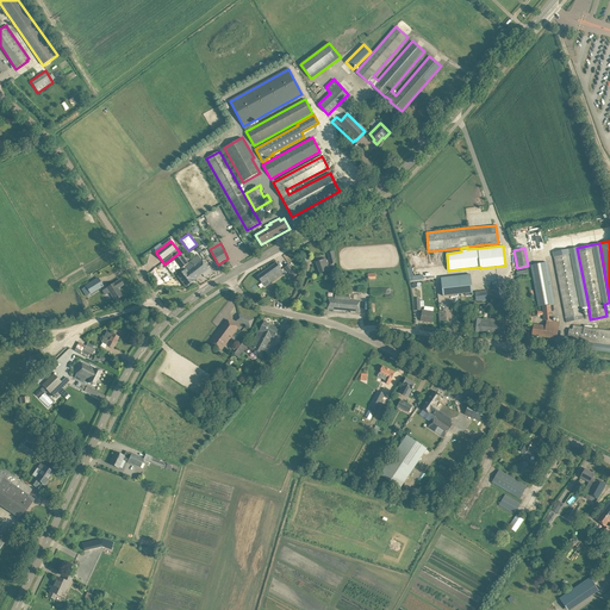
[(589,307),(577,248),(553,253),(566,323),(584,319),(582,309),(589,307)]
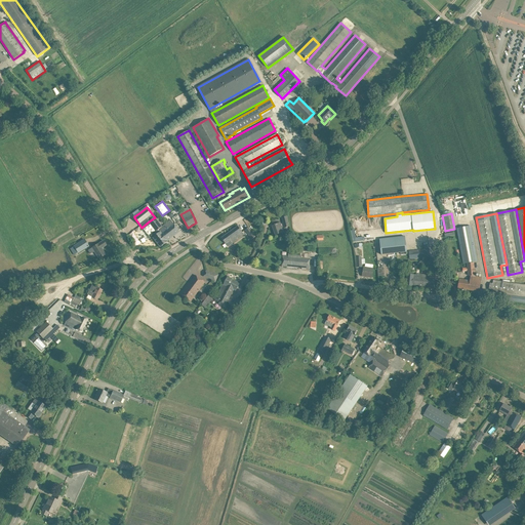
[(155,217),(149,221),(156,232),(159,230),(160,232),(153,238),(160,247),(168,241),(179,232),(176,228),(171,219),(162,227),(155,217)]
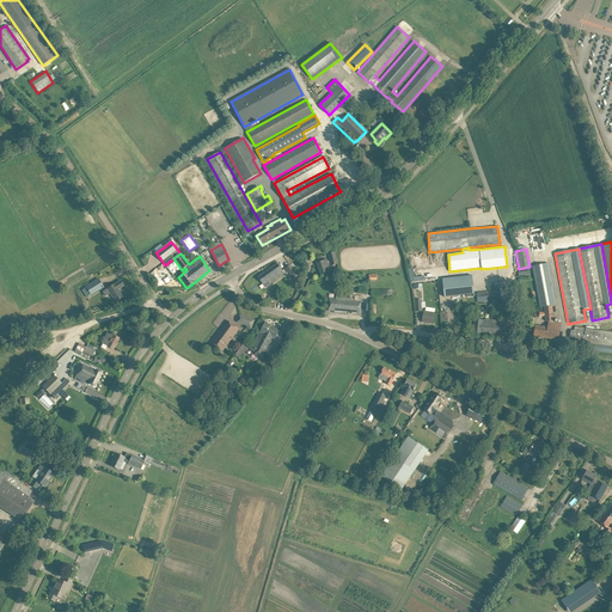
[(326,261),(317,263),(320,274),(330,270),(329,267),(326,261)]
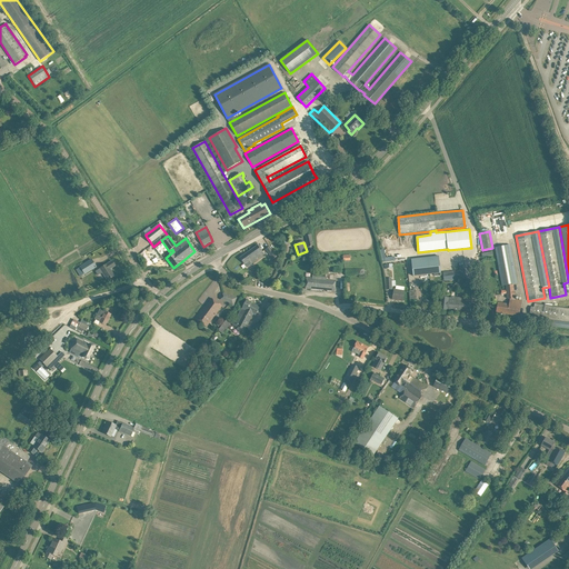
[(249,251),(240,258),(241,260),(245,265),(250,261),(252,263),(256,260),(265,255),(258,245),(249,251)]
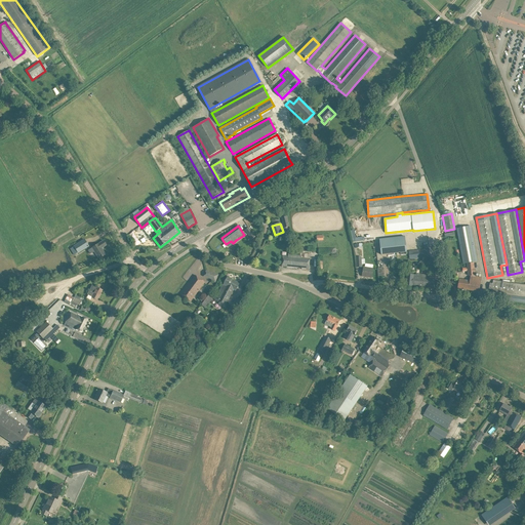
[(471,227),(457,229),(463,264),(477,261),(471,227)]
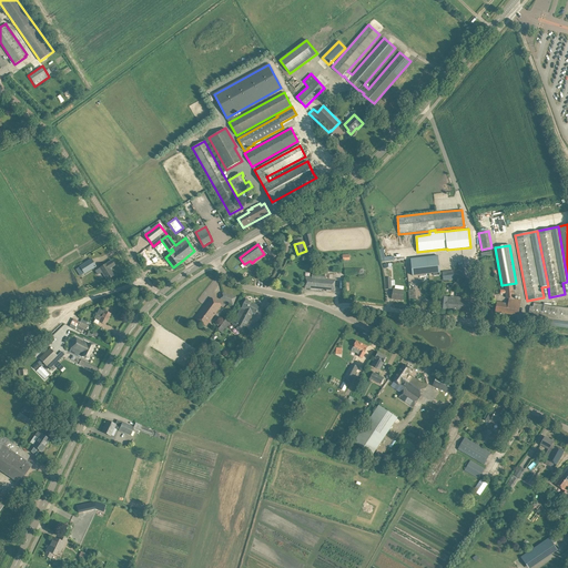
[(276,256),(270,246),(265,250),(272,259),(276,256)]
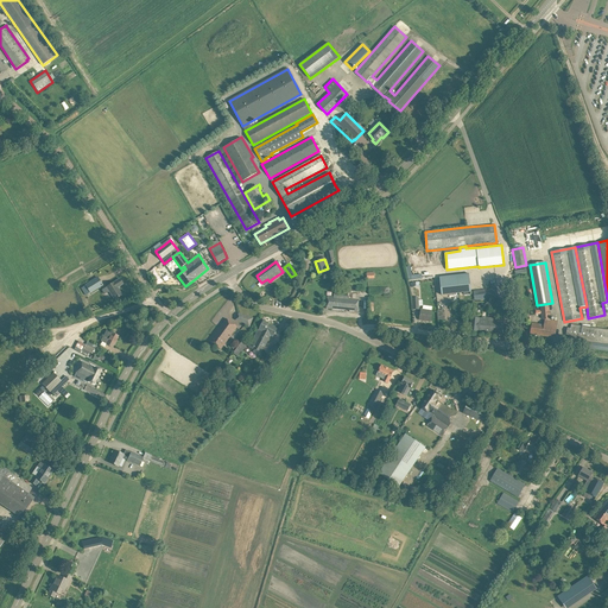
[(422,274),(411,276),(411,266),(406,266),(407,280),(422,279),(422,274)]
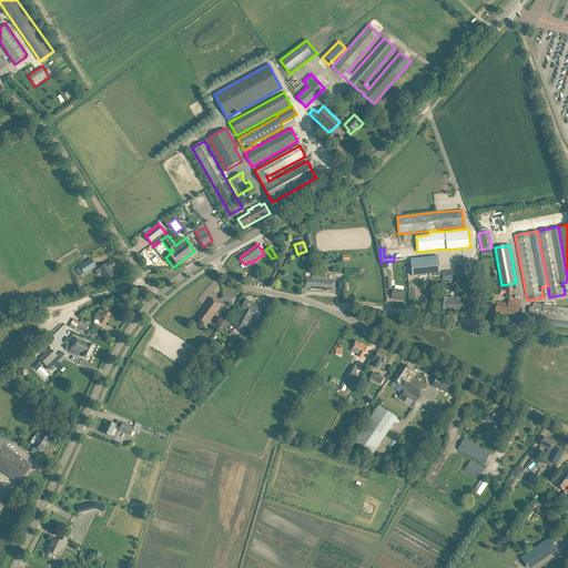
[(413,275),(440,273),(438,256),(411,259),(413,275)]
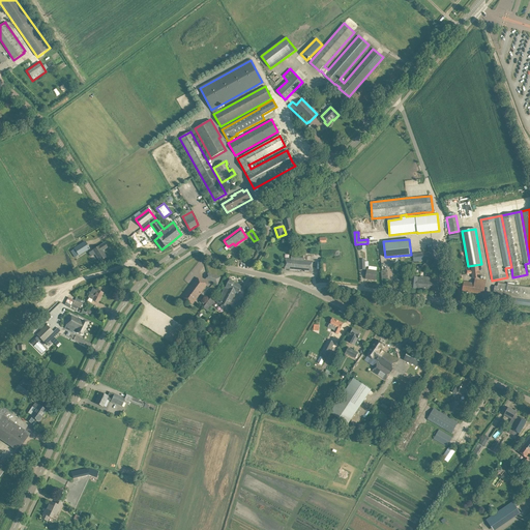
[(74,248),(70,251),(75,258),(78,255),(79,256),(89,248),(85,241),(74,248)]
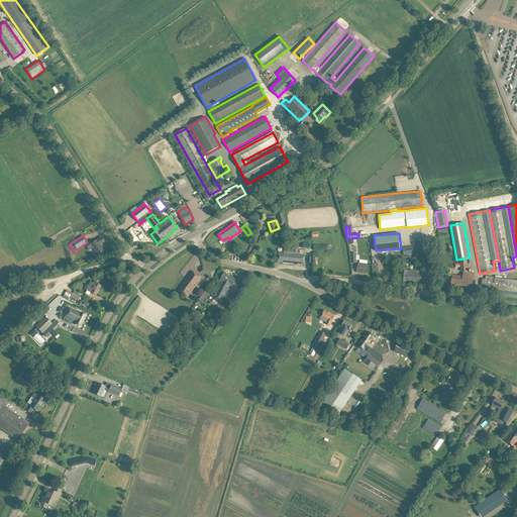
[(91,244),(87,246),(89,250),(93,247),(95,250),(97,254),(103,250),(100,244),(104,241),(102,237),(100,238),(97,239),(91,244)]
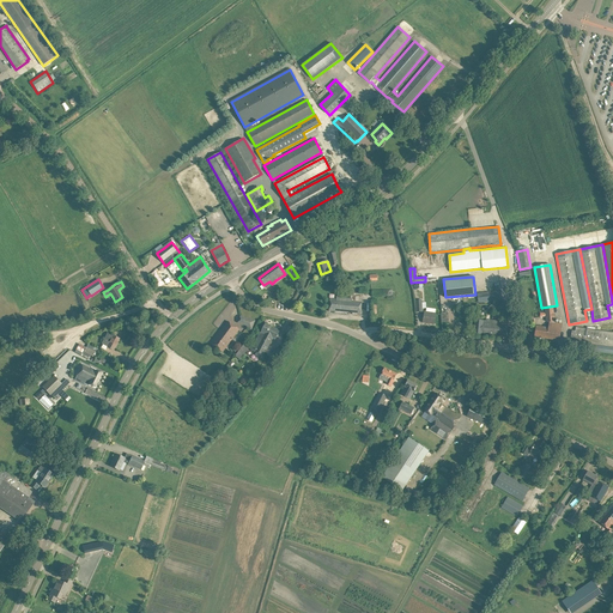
[(501,291),(478,293),(479,303),(502,301),(501,291)]
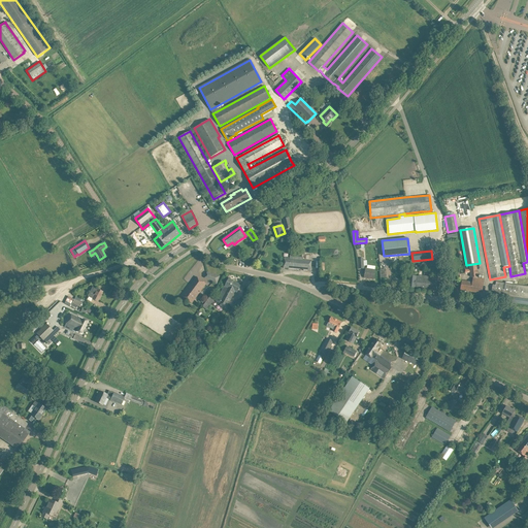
[(303,270),(310,270),(311,265),(311,260),(312,256),(302,255),(302,257),(297,257),(297,254),(290,254),(290,258),(285,257),(284,268),(300,269),(303,269),(303,270)]
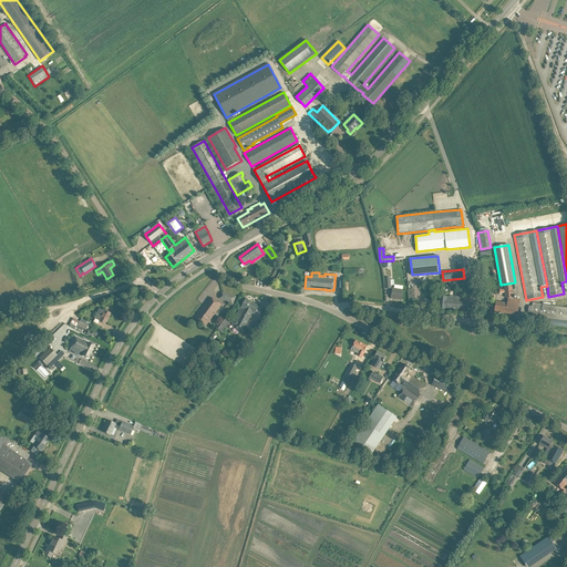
[(401,300),(402,298),(403,286),(395,285),(394,289),(393,288),(391,299),(401,300)]
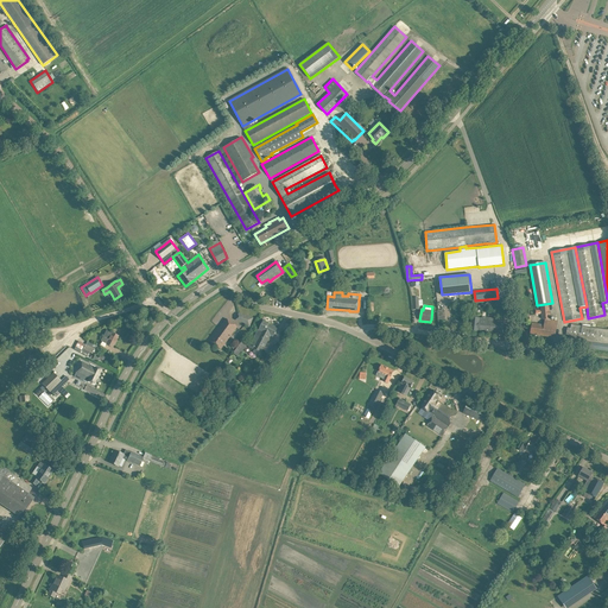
[(532,323),(531,334),(555,337),(556,333),(557,322),(550,321),(549,305),(540,305),(542,310),(542,314),(542,320),(543,320),(545,320),(544,325),(532,323)]
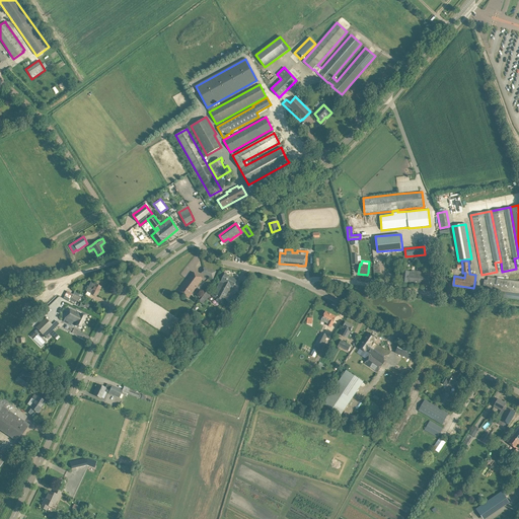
[(213,279),(216,272),(204,267),(201,274),(213,279)]
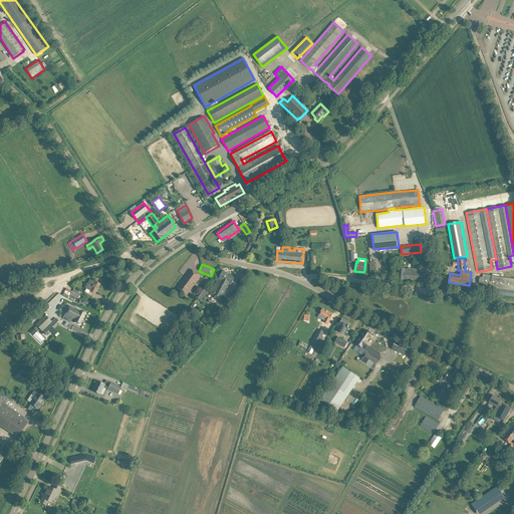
[(408,269),(399,268),(398,280),(425,283),(425,280),(426,278),(426,270),(408,268),(408,269)]
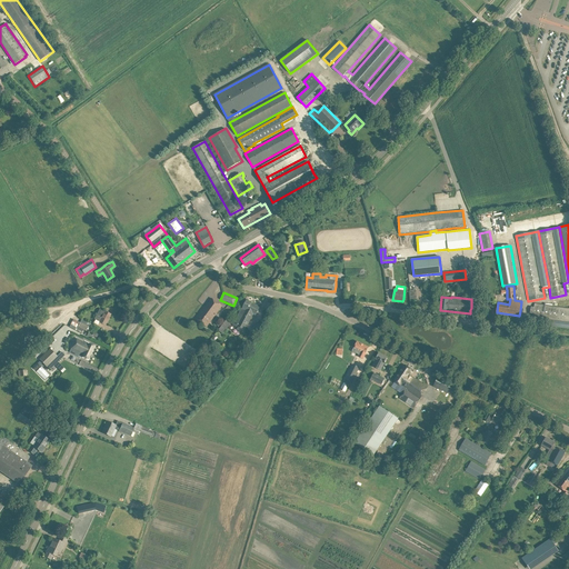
[(206,307),(206,306),(196,319),(207,327),(222,306),(212,299),(206,307)]
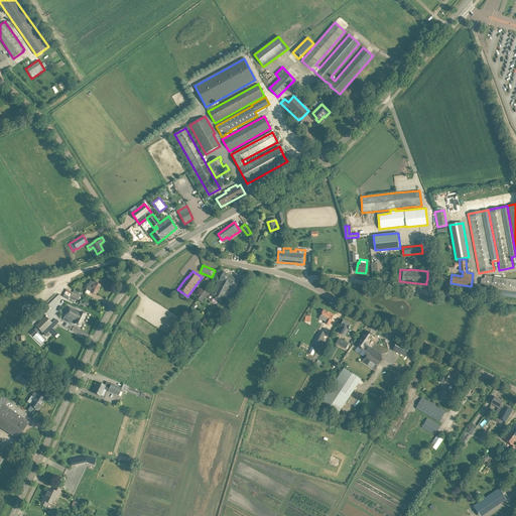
[(224,272),(222,277),(220,280),(220,279),(212,295),(222,300),(230,284),(232,285),(236,278),(224,272)]
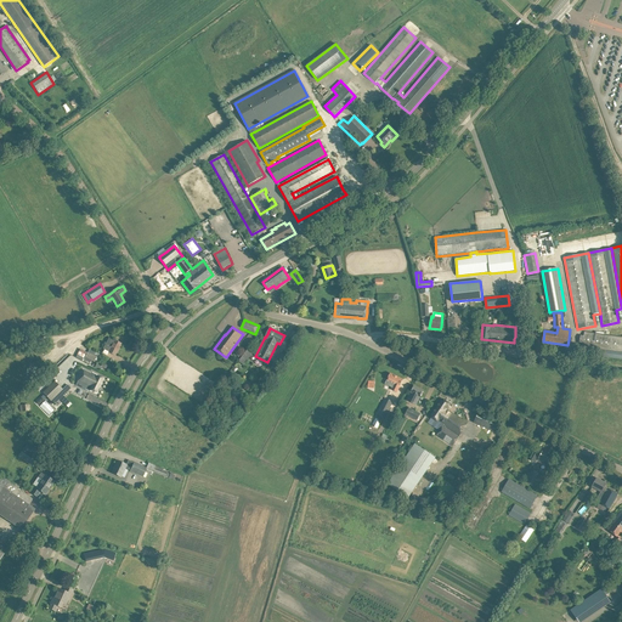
[(582,352),(621,358),(621,337),(604,335),(604,333),(595,332),(595,334),(584,332),(583,337),(580,335),(580,337),(580,343),(582,343),(582,348),(582,352)]
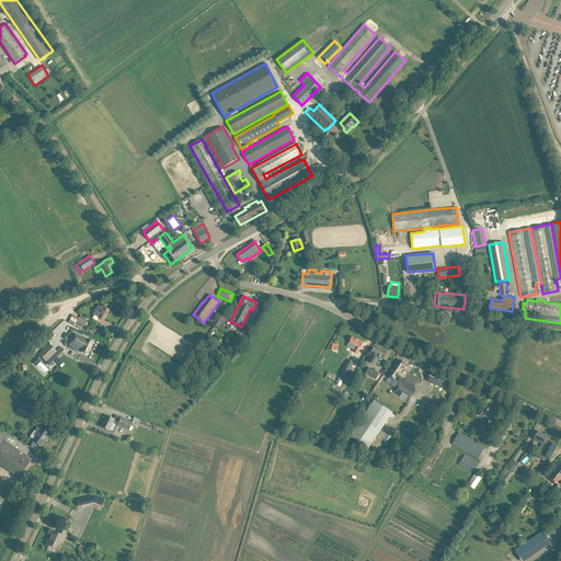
[(94,316),(92,319),(96,321),(98,318),(103,321),(110,310),(106,309),(103,307),(103,308),(99,305),(95,310),(93,315),(94,316)]
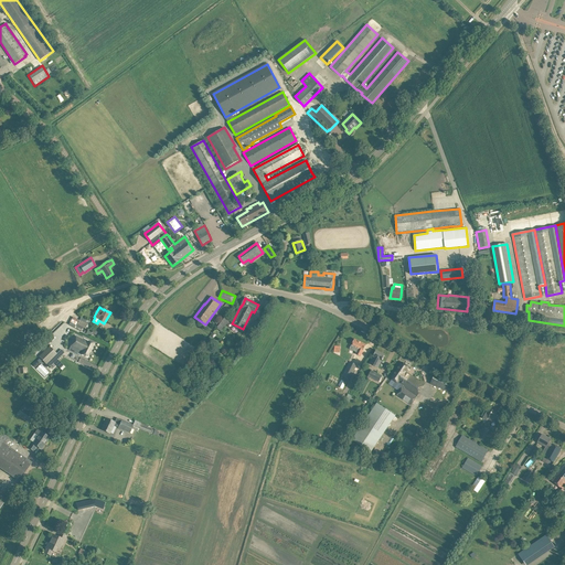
[(216,328),(221,331),(230,319),(225,316),(216,328)]
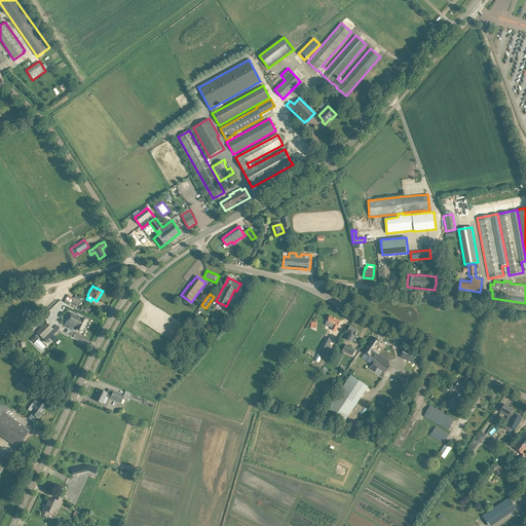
[(74,298),(71,305),(76,308),(77,305),(79,306),(81,302),(74,298)]
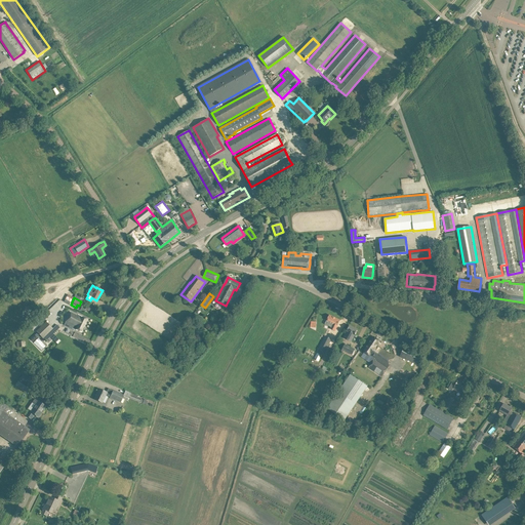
[(233,308),(238,310),(243,301),(238,298),(233,308)]
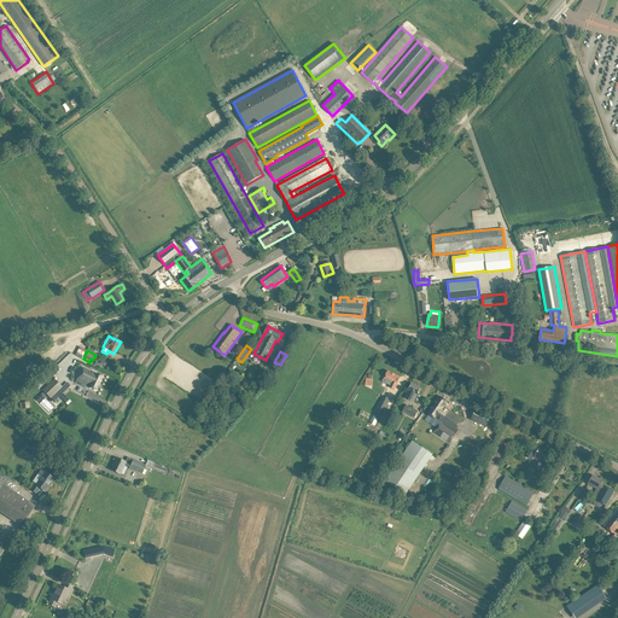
[(95,374),(83,368),(79,378),(87,383),(85,386),(89,389),(89,388),(95,390),(103,377),(97,373),(95,374)]
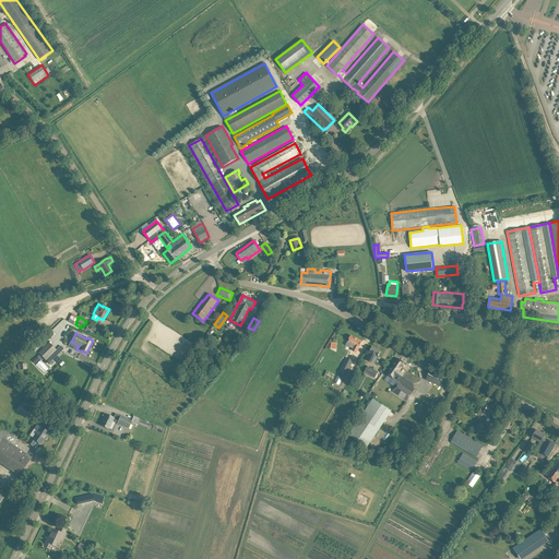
[(348,341),(346,345),(353,348),(352,351),(356,353),(359,346),(363,342),(351,335),(349,339),(348,341)]
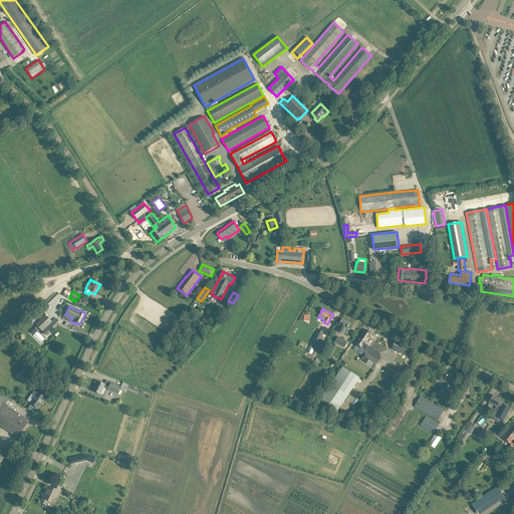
[(51,322),(46,316),(47,315),(46,314),(45,315),(36,324),(42,330),(51,322)]
